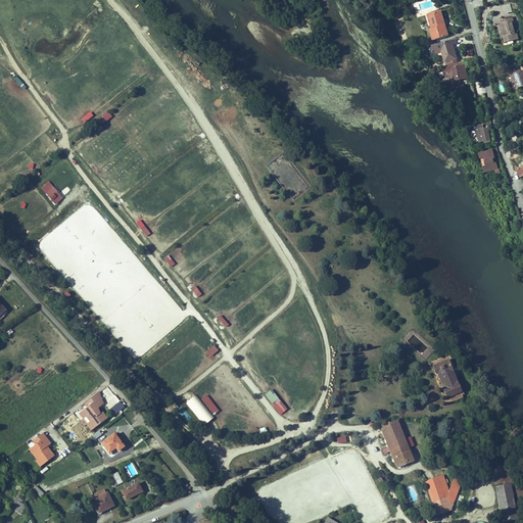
[(443,20),(440,11),(427,15),(431,29),(433,34),(434,33),(436,39),(446,37),(443,26),(440,26),(439,21),(443,20)]
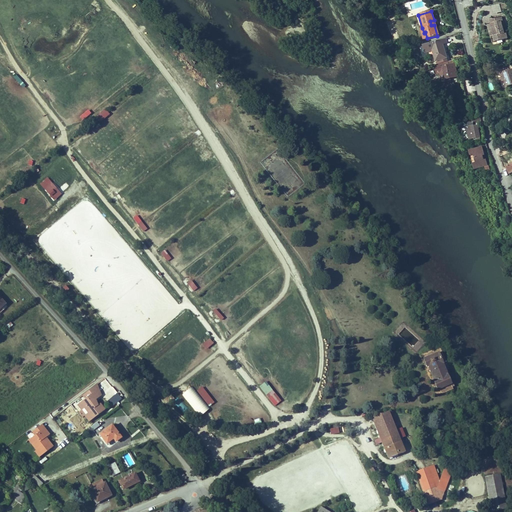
[(501,17),(491,19),(492,23),(490,24),(493,36),(491,37),(492,42),(506,39),(505,33),(504,34),(502,28),(501,25),(503,24),(501,17)]
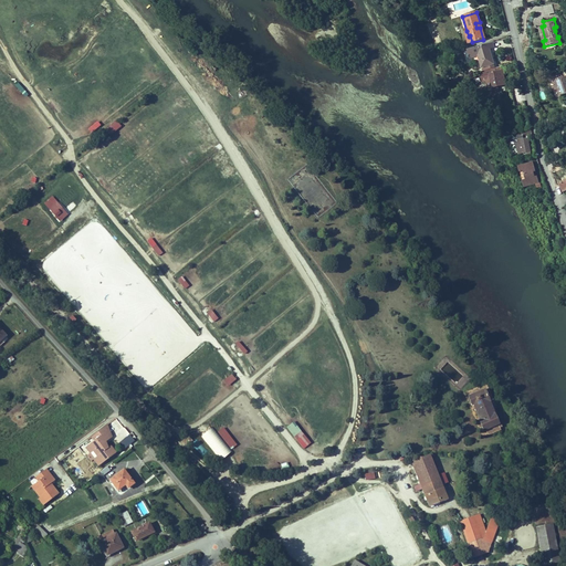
[(480,22),(475,23),(477,28),(480,28),(483,40),(485,40),(480,22)]
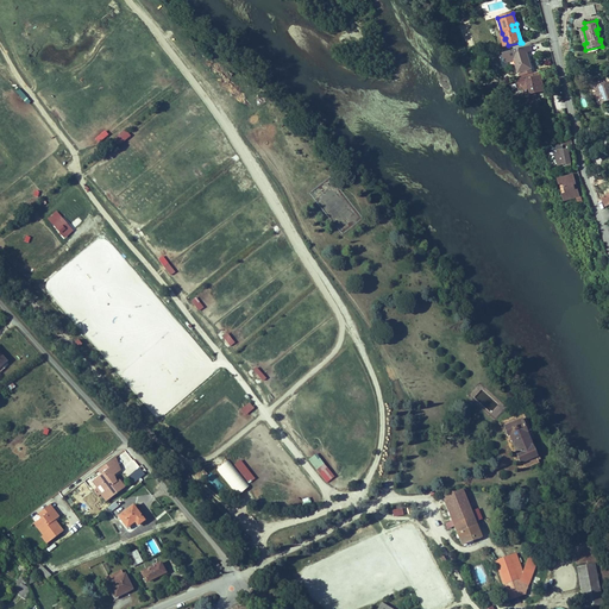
[(531,50),(529,45),(503,54),(506,62),(514,60),(520,76),(532,73),(526,52),(531,50)]
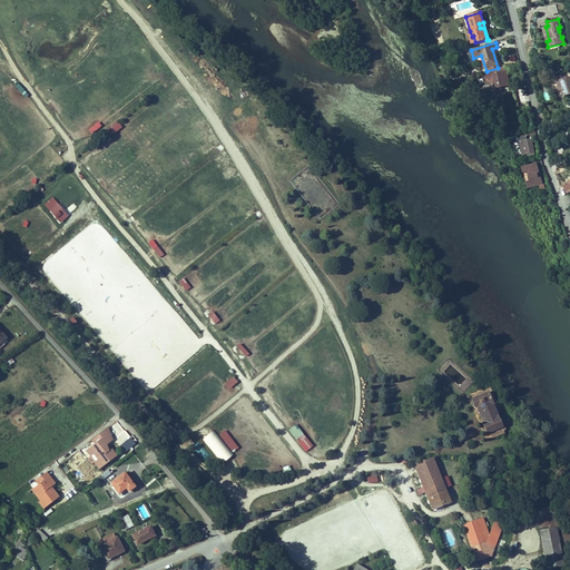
[(500,72),(498,68),(487,71),(485,71),(487,74),(488,74),(489,76),(488,77),(491,89),(509,85),(507,78),(504,71),(500,72)]
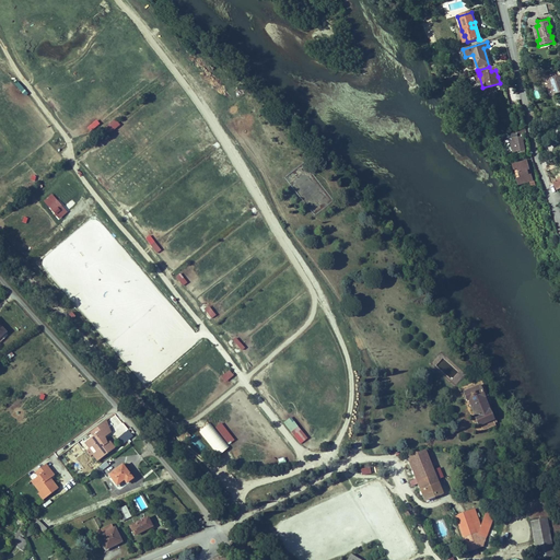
[(559,77),(559,76),(546,80),(548,84),(550,83),(553,94),(559,92),(559,77)]
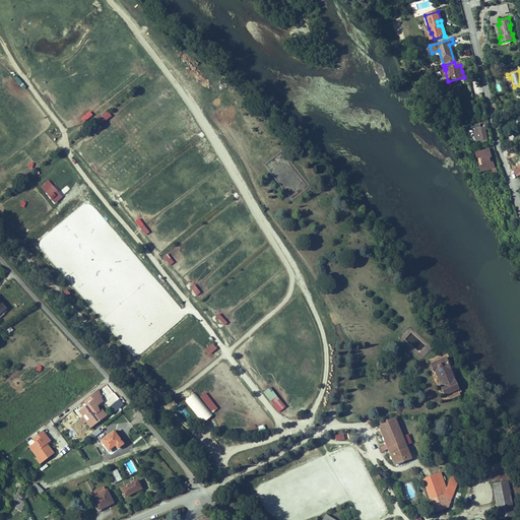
[(16,76),(13,78),(22,89),(25,86),(16,76)]
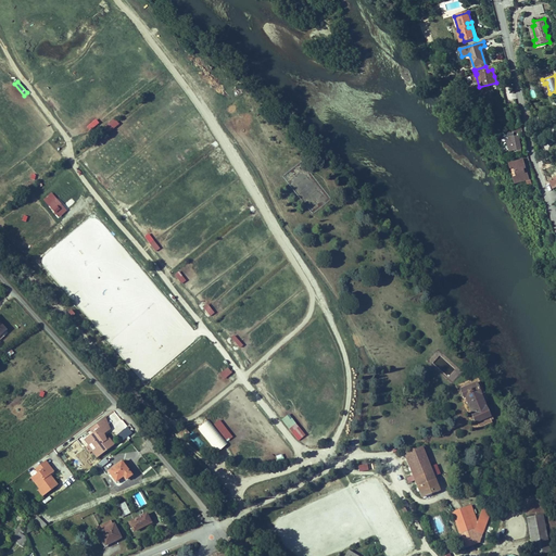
[(46,103),(52,112),(57,109),(50,100),(46,103)]
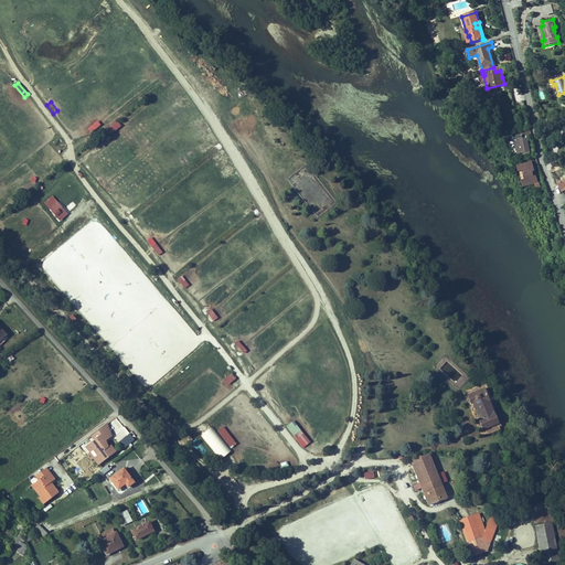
[(526,138),(519,139),(520,144),(520,148),(524,148),(525,152),(530,151),(526,138)]
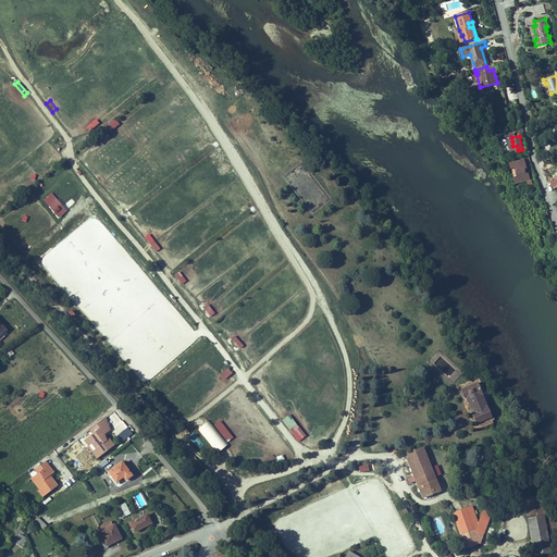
[(517,146),(512,146),(512,141),(508,143),(510,151),(518,150),(517,146)]
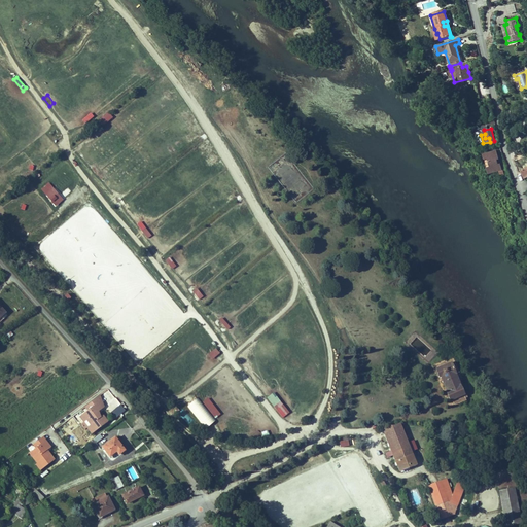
[(495,151),(483,154),(484,160),(487,159),(490,168),(487,169),(488,174),(498,171),(500,175),(503,174),(501,170),(495,151)]
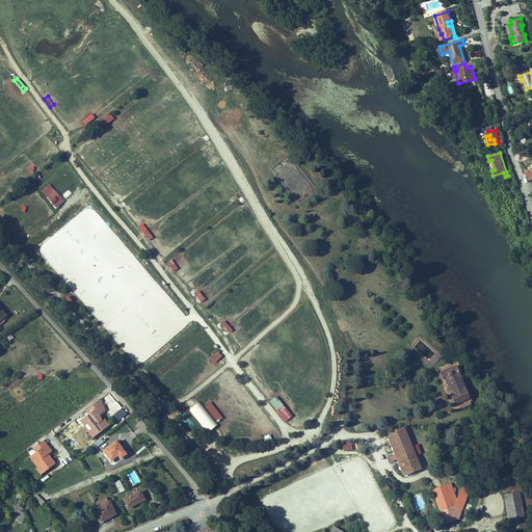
[(95,167),(91,170),(102,182),(105,179),(95,167)]
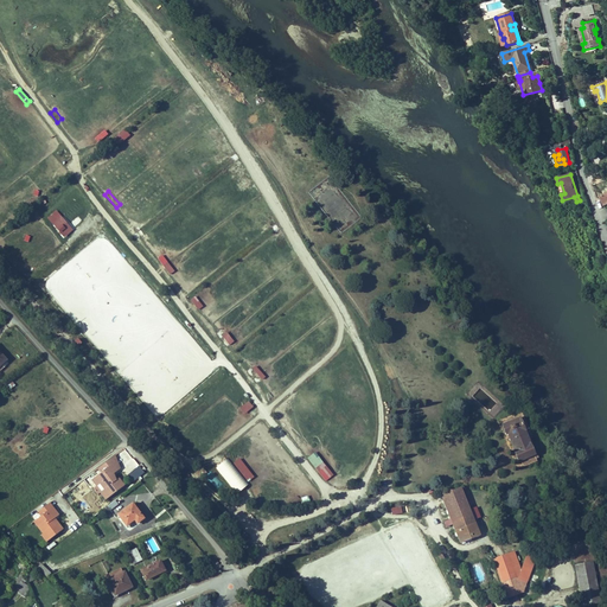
[(163,255),(158,259),(163,266),(167,262),(163,255)]
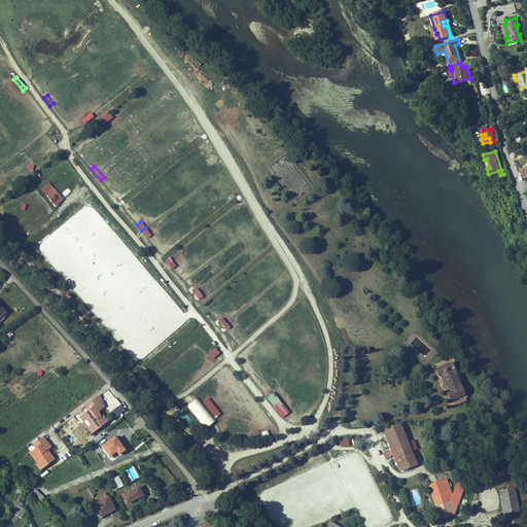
[(145,229),(141,232),(147,239),(150,237),(145,229)]
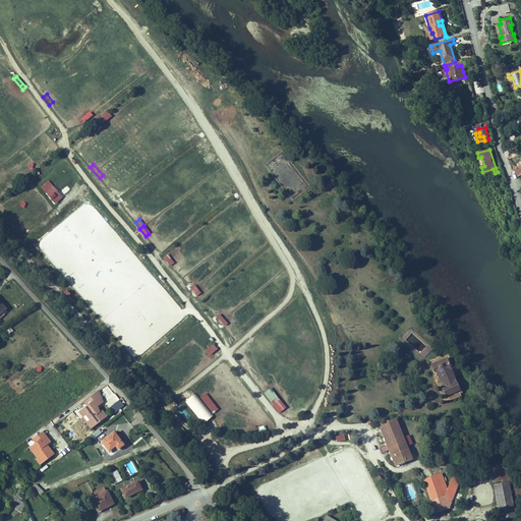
[(192,294),(196,291),(192,286),(188,289),(192,294)]
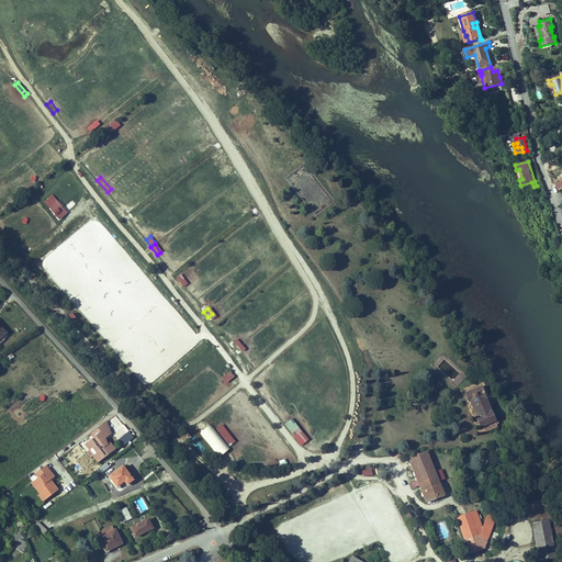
[(469,407),(470,407),(474,419),(476,418),(474,414),(476,409),(482,408),(485,416),(490,415),(487,408),(492,406),(490,400),(489,398),(484,401),(481,393),(465,398),(469,407)]
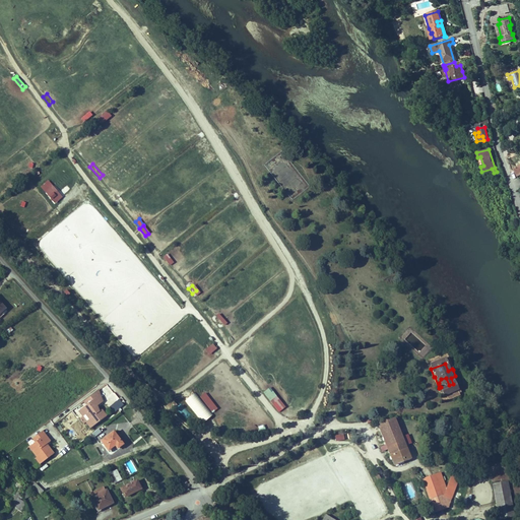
[(441,387),(439,388),(443,397),(445,397),(448,403),(458,399),(456,393),(453,384),(449,385),(446,378),(441,379),(439,383),(441,387)]
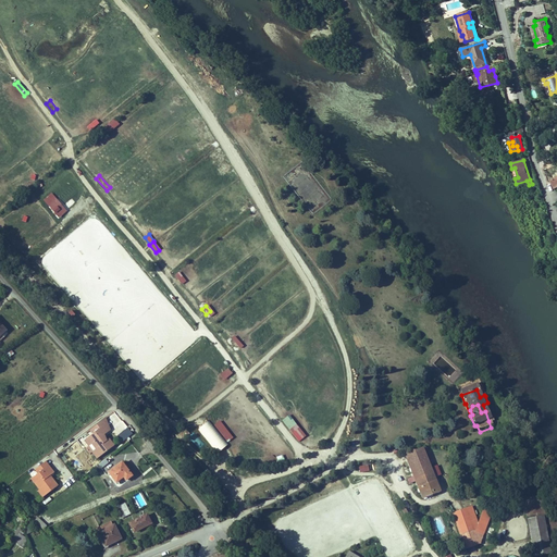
[(282,421),(291,433),(295,430),(285,418),(282,421)]
